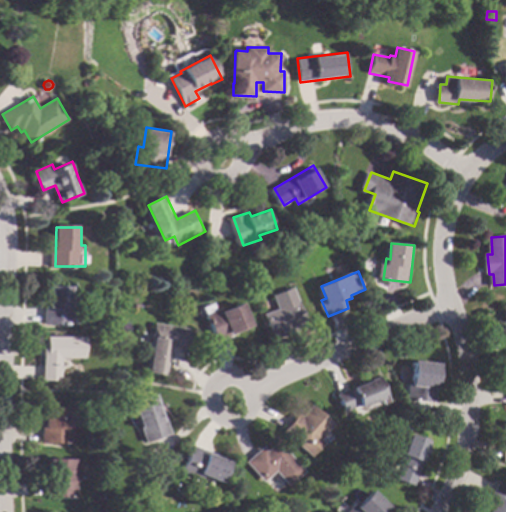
[(78,324),(51,324),(50,297),(55,297),(55,286),(77,286),(78,324)]
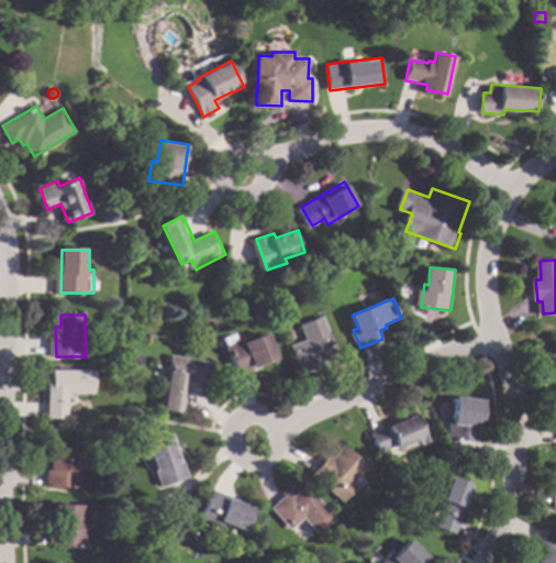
[(218,321),(213,328),(204,322),(209,316),(218,321)]
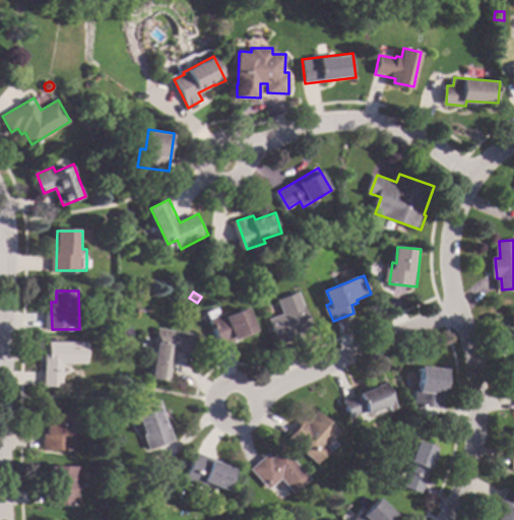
[(315,327),(301,332),(303,337),(282,344),(272,318),(285,313),(280,299),(301,291),(315,327)]
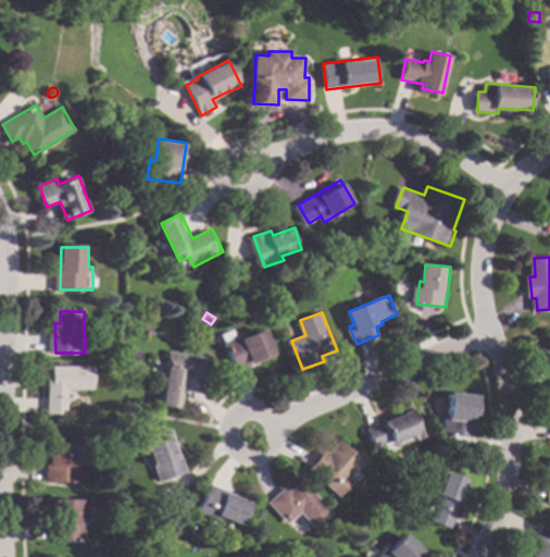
[(277,355),(239,370),(225,334),(237,329),(240,337),(266,326),(277,355)]
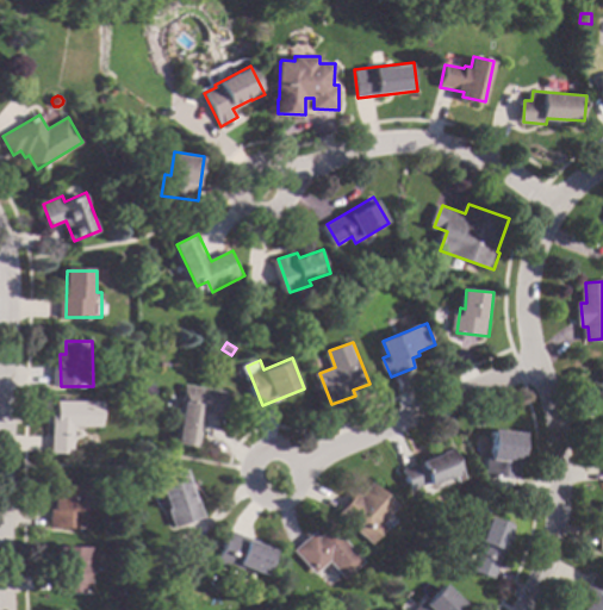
[(231,392),(228,415),(210,412),(204,448),(180,443),(190,385),(231,392)]
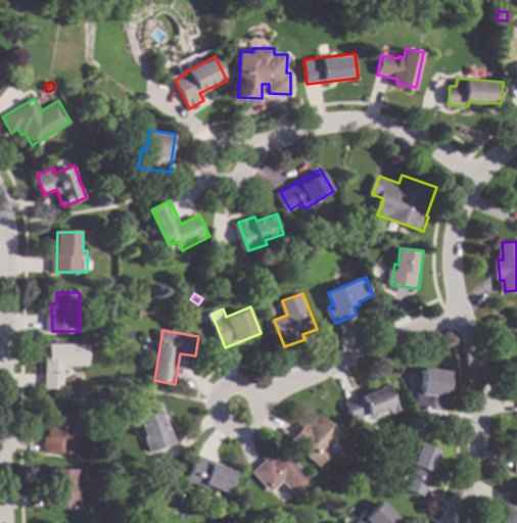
[(93,365),(69,365),(69,388),(51,388),(51,353),(55,353),(55,343),(93,343),(93,365)]
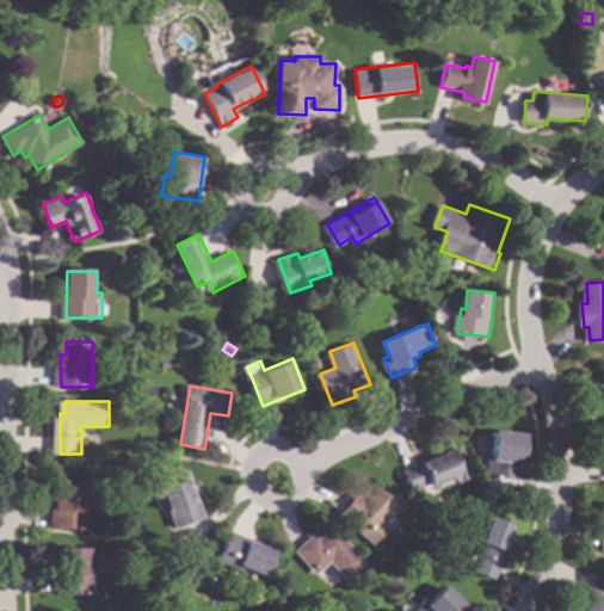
[(529,431),(524,481),(490,477),(492,455),(494,456),(498,427),(529,431)]
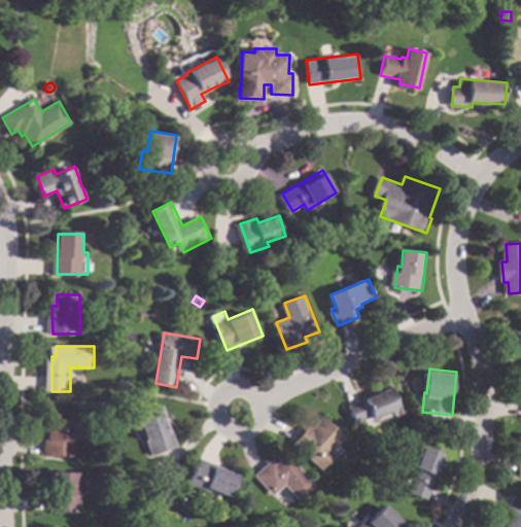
[(403,406),(395,409),(397,414),(375,423),(373,418),(358,424),(351,405),(395,386),(403,406)]
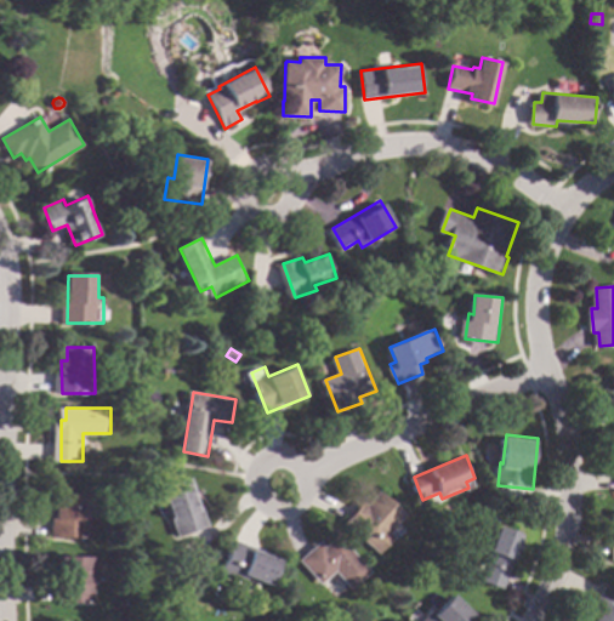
[(211,525),(181,536),(166,486),(195,477),(211,525)]
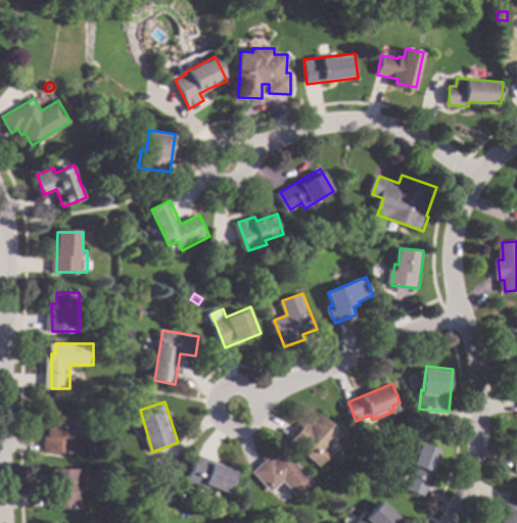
[(344,433),(329,449),(333,453),(321,466),(293,440),(309,423),(312,426),(323,414),(344,433)]
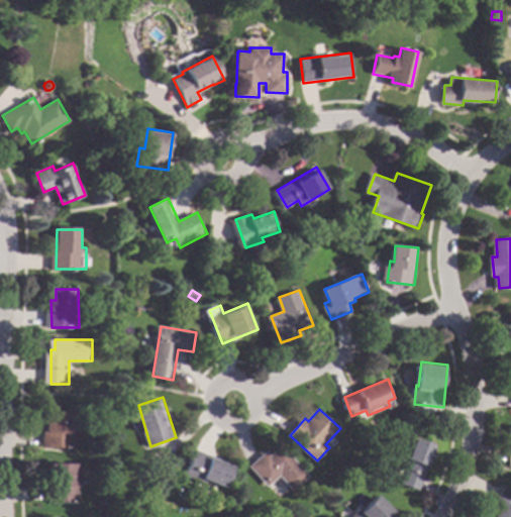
[(78,412),(77,448),(48,447),(49,411),(78,412)]
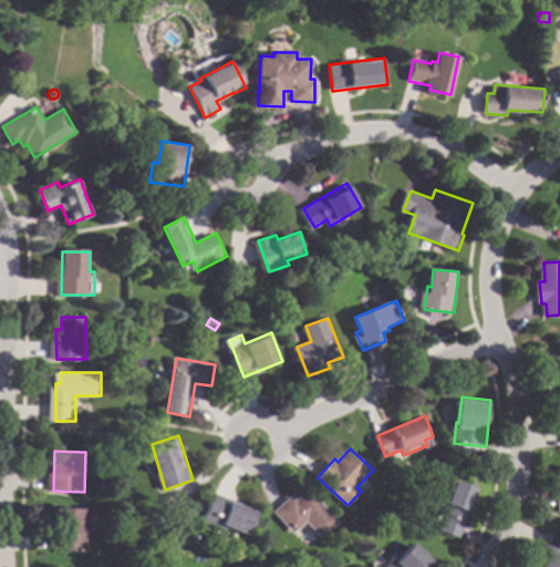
[(479,490),(460,537),(444,531),(453,505),(449,504),(458,482),(479,490)]
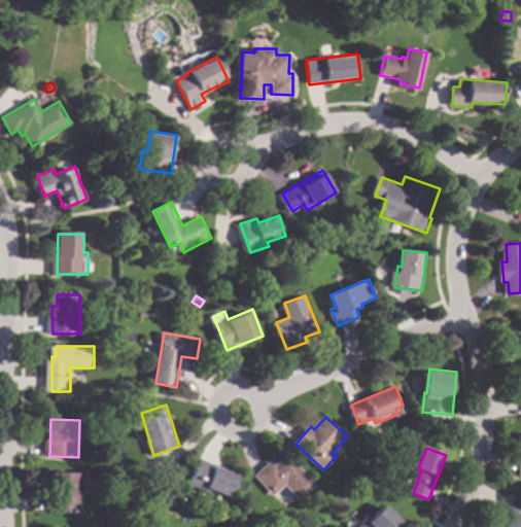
[(316,485),(300,500),(286,485),(274,496),(255,476),(274,459),(277,463),(288,454),(316,485)]
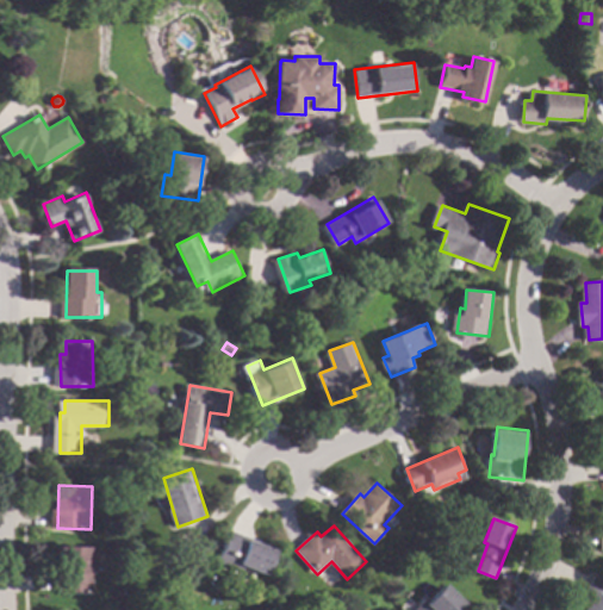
[(279,548),(267,576),(248,567),(246,572),(221,561),(234,529),(279,548)]
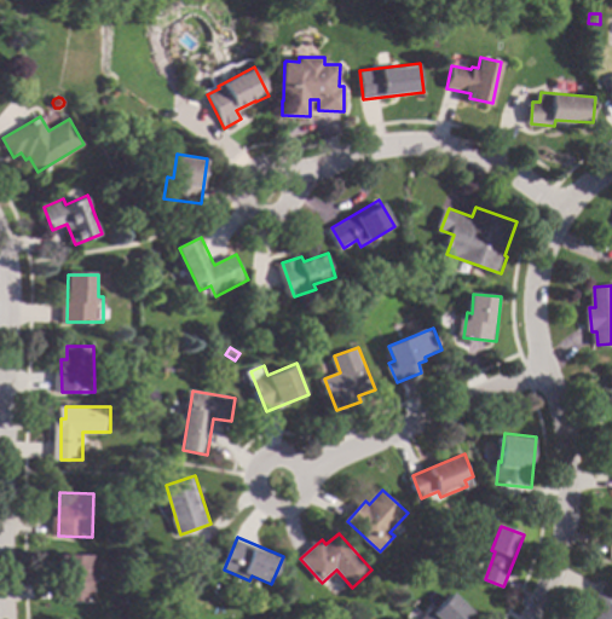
[(98,600),(62,600),(63,555),(98,555),(98,600)]
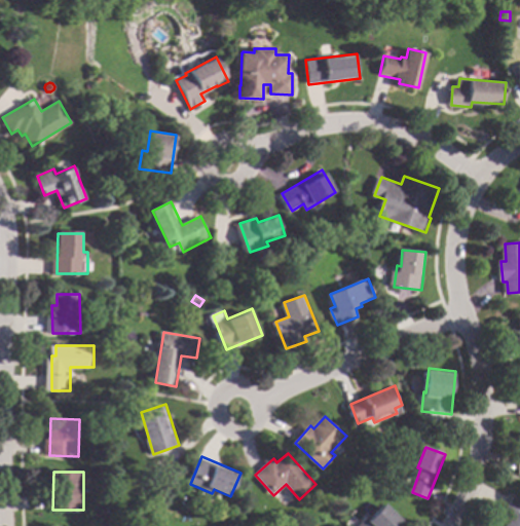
[(519,525),(503,525),(504,525),(502,524),(515,494),(519,496),(519,525)]
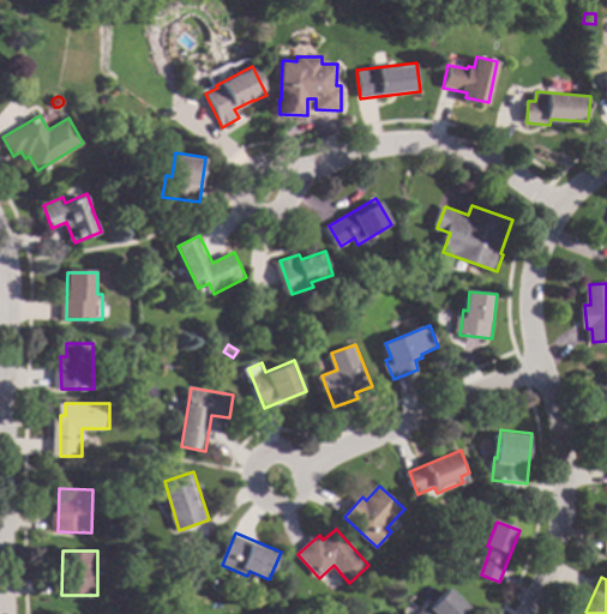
[(473,606),(464,613),(419,613),(431,602),(434,605),(451,587),(473,606)]
